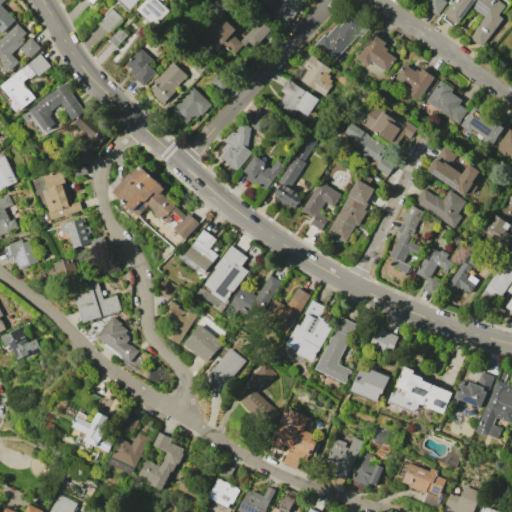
[(0,0),(7,0),(1,6),(15,20),(2,33),(0,31),(0,0)]
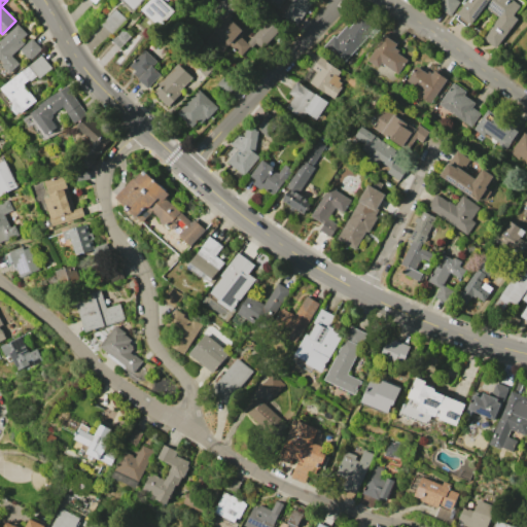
[(120,0),(145,0),(133,12),(120,0)]
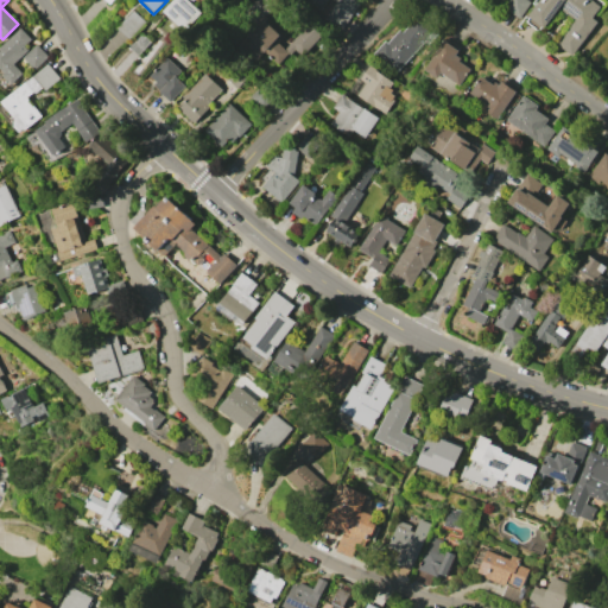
[(163,11),(173,0),(214,0),(183,31),(163,11)]
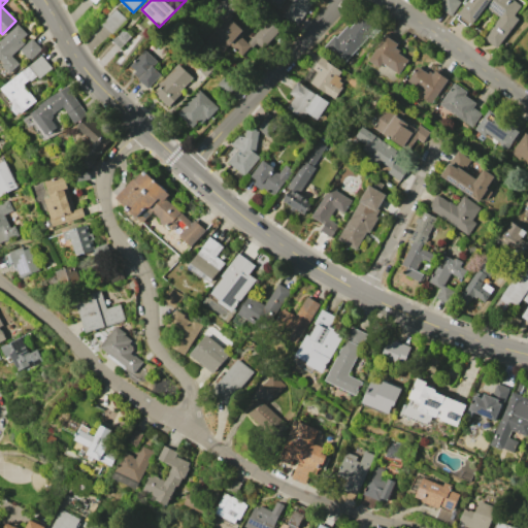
[(264,0),(315,0),(297,26),(282,15),(291,2),(287,0),(285,0),(278,9),(264,0)]
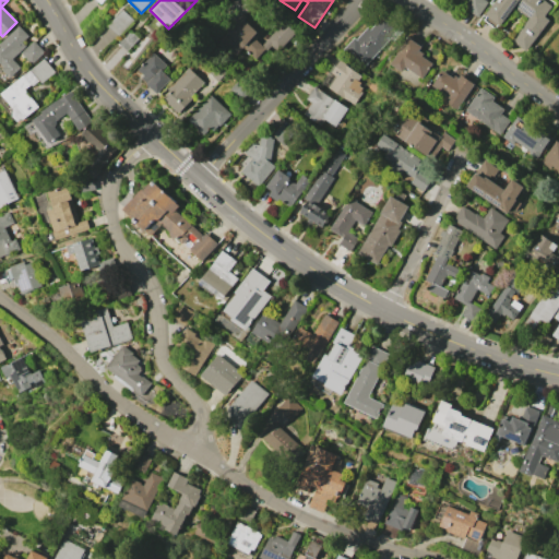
[(489,0),(477,19),(462,8),(466,0),(489,0)]
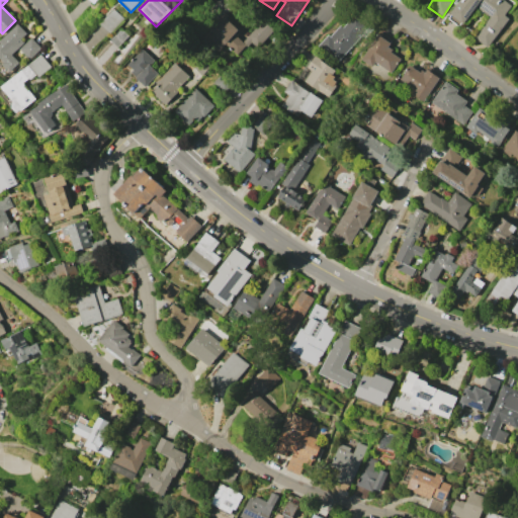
[(488,48),(476,37),(492,18),(478,7),(464,24),(462,23),(460,25),(450,17),(451,15),(450,14),(460,0),(512,0),(515,2),(506,15),(511,18),(488,48)]
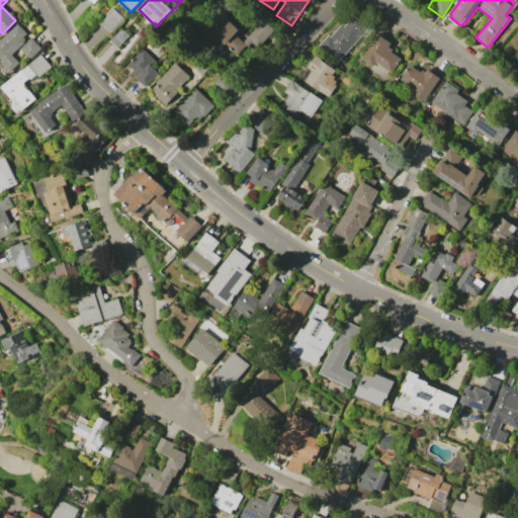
[(99,22),(113,8),(124,18),(110,33),(99,22)]
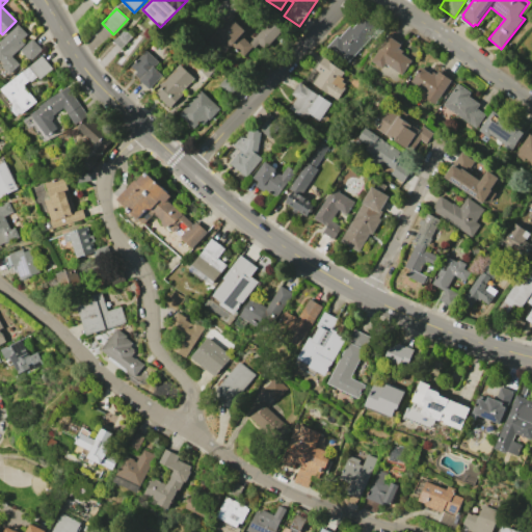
[(283,31),(250,65),(213,29),(231,10),(236,16),(234,19),(245,30),(245,31),(247,34),(244,37),(250,44),(272,21),(283,31)]
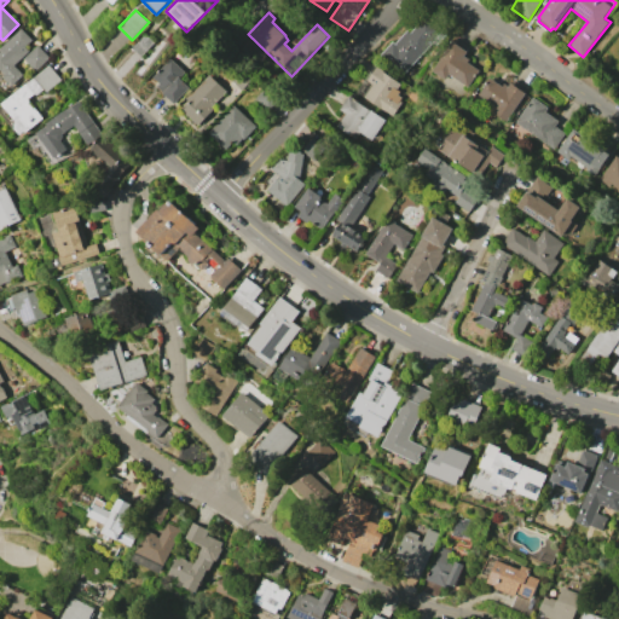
[(380,55),(392,41),(395,45),(409,29),(414,33),(427,16),(441,29),(404,74),(380,55)]
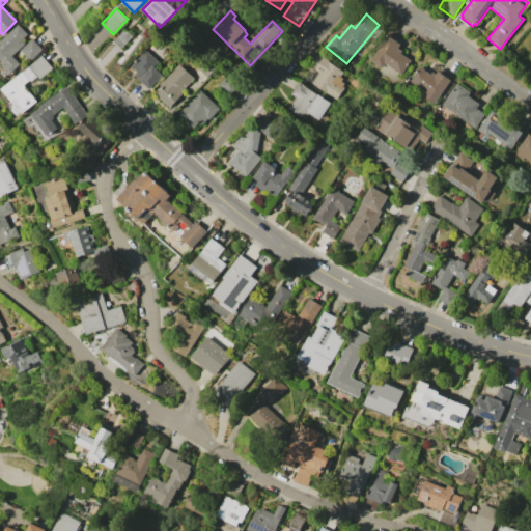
[(0,40),(18,25),(27,35),(22,39),(26,44),(12,56),(21,65),(5,79),(0,73),(0,40)]
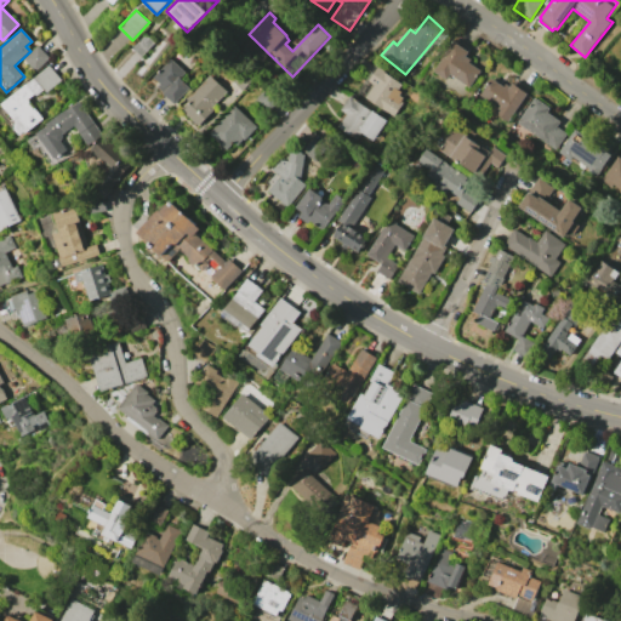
[(132,64),(154,43),(146,35),(125,57),(132,64)]
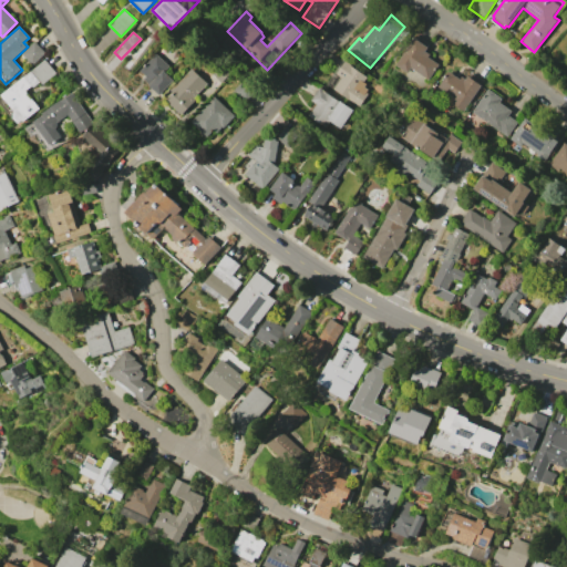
[(395,66),(414,39),(428,48),(426,50),(432,53),(430,57),(441,64),(430,80),(411,68),(406,74),(395,66)]
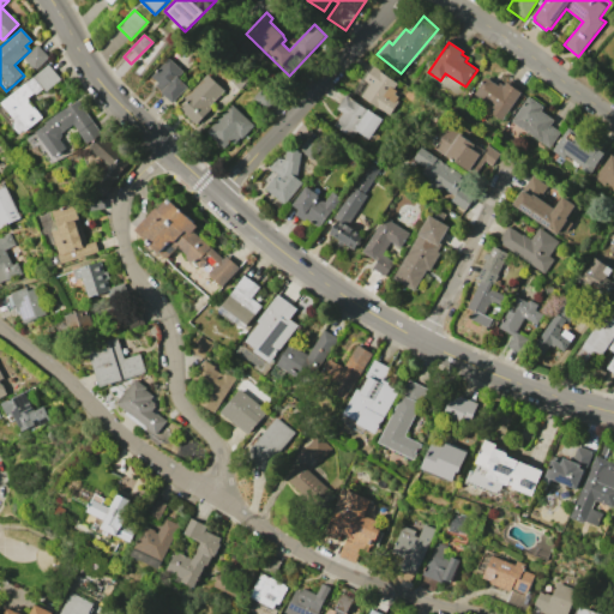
[(24,58),(37,44),(49,58),(36,70),(24,58)]
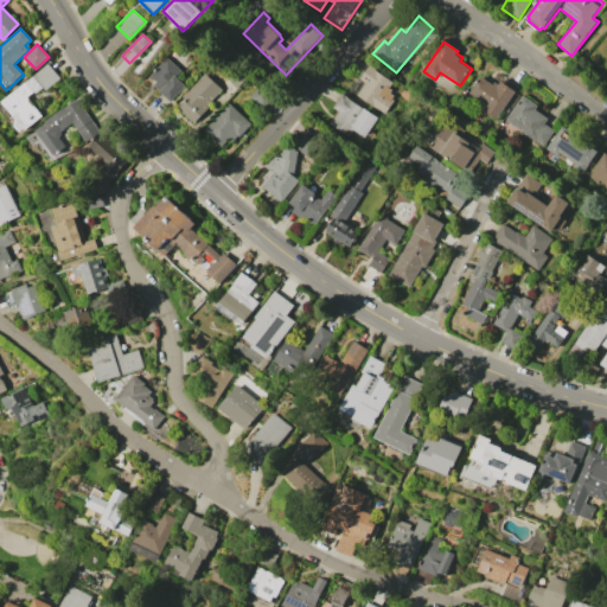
[(167,57),(181,71),(177,77),(187,87),(172,103),(147,78),(167,57)]
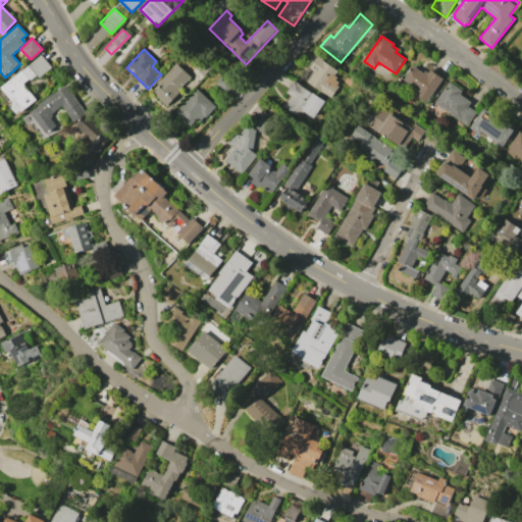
[(41,54),(52,68),(40,79),(37,75),(31,80),(30,79),(23,84),(24,86),(29,92),(30,91),(37,100),(21,112),(20,111),(17,114),(12,109),(13,102),(12,101),(1,87),(41,54)]
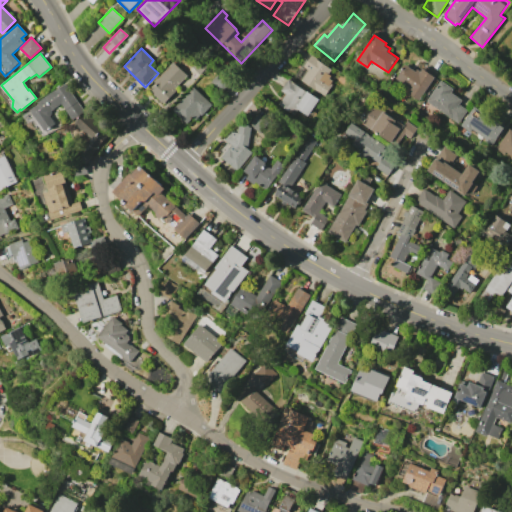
[(312,54),(333,69),(329,74),(331,76),(330,78),(333,81),(331,83),(333,85),(324,98),(296,77),(312,54)]
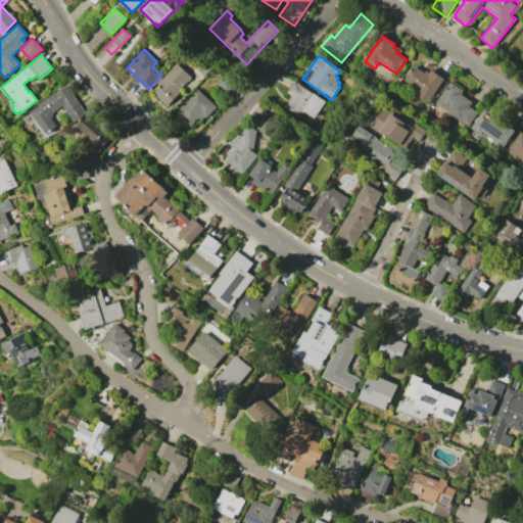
[(177,63),(191,77),(179,90),(181,92),(168,106),(152,92),(159,85),(157,84),(177,63)]
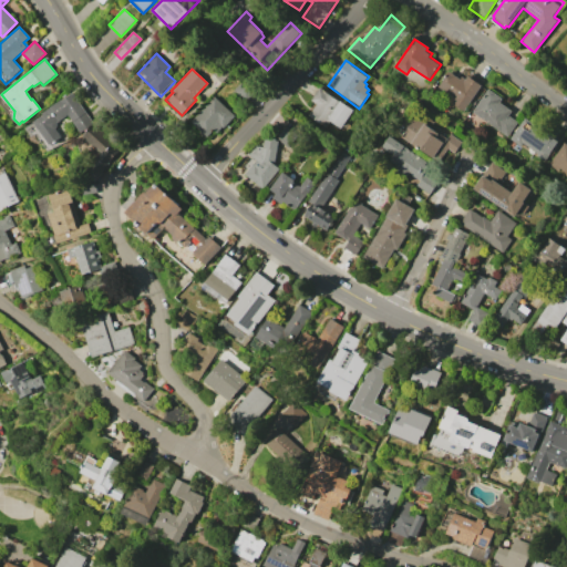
[(482,85),(464,111),(450,100),(452,98),(437,88),(449,71),(460,79),(462,76),(465,79),(467,75),(482,85)]
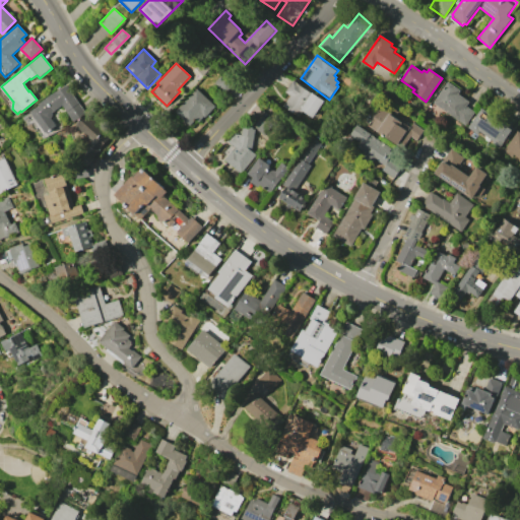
[(325,101),(313,118),(302,110),(298,116),(283,106),(291,95),(285,91),(294,80),(300,84),(312,92),(313,91),(325,101)]
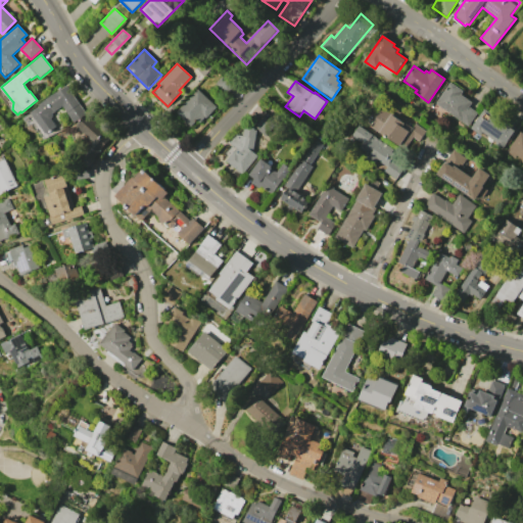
[(452,82),(464,91),(462,94),(473,102),(470,106),(479,112),(469,127),(436,103),(452,82)]
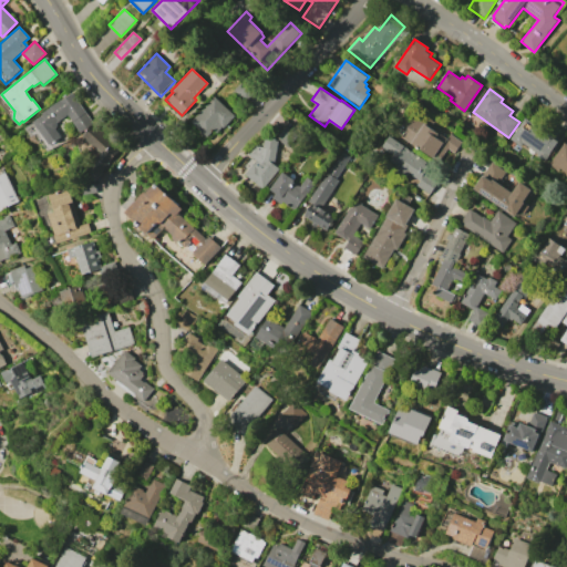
[(29,121),(71,92),(93,122),(79,132),(66,115),(52,125),(61,137),(47,146),(29,121)]
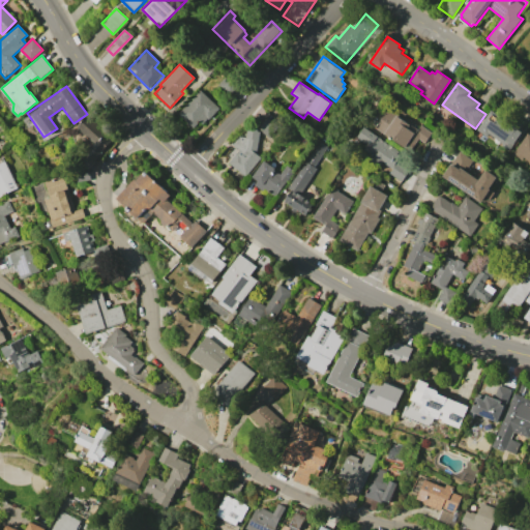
[(201,90),(221,109),(210,120),(208,118),(202,124),(200,122),(195,128),(179,114),(201,90)]
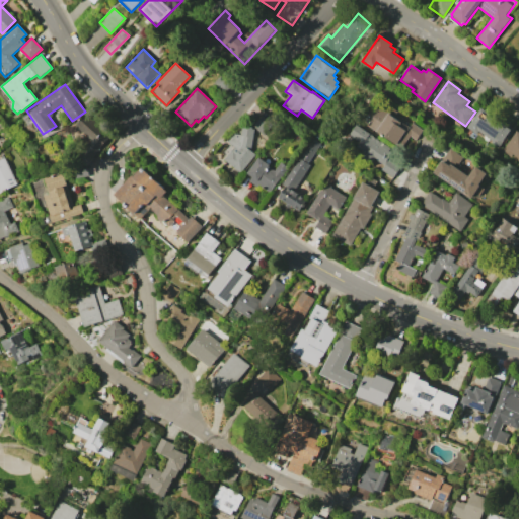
[(368,126),(381,106),(403,122),(401,125),(409,129),(397,145),(368,126)]
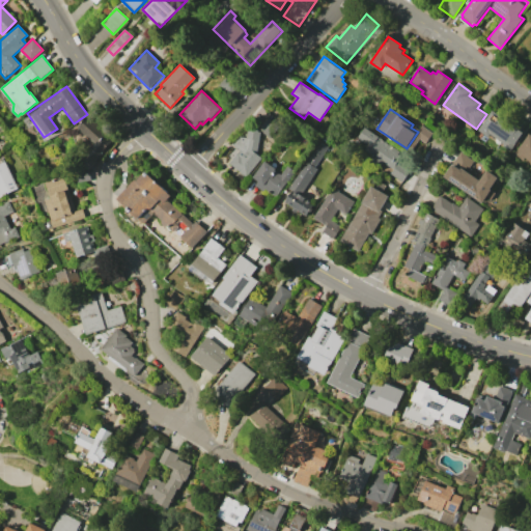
[(478,130),(494,109),(525,132),(509,152),(478,130)]
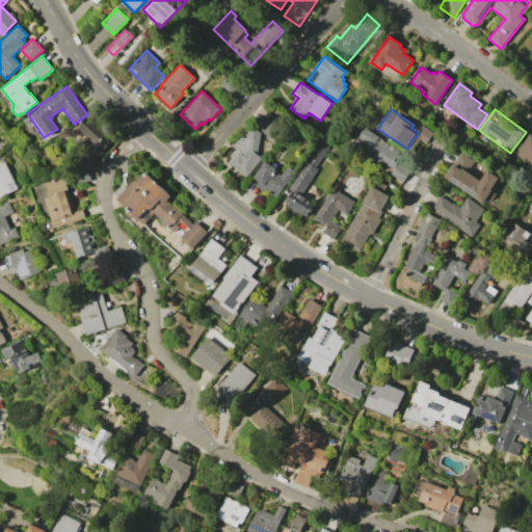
[(261,110),(281,126),(270,138),(262,132),(263,129),(261,128),(265,123),(257,115),(261,110)]
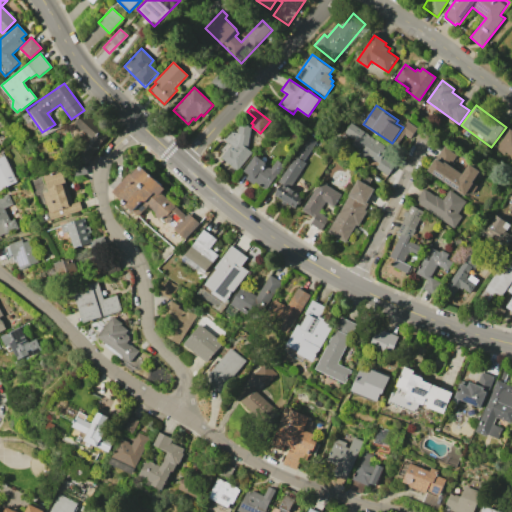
[(78,119),(77,118),(79,114),(81,115),(84,111),(104,128),(101,131),(107,136),(99,146),(74,124),(78,119)]
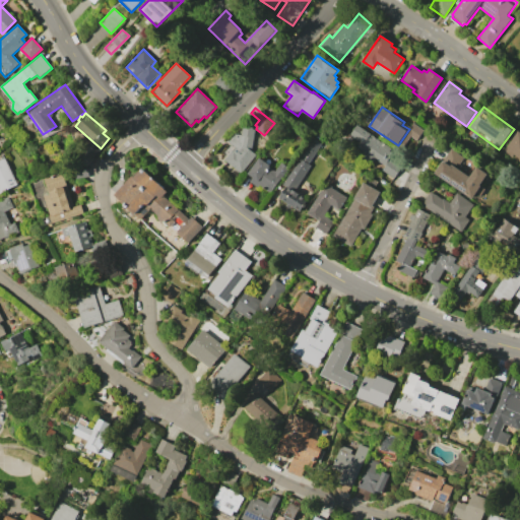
[(360,126),(392,148),(390,151),(393,153),(385,166),(348,142),(360,126)]
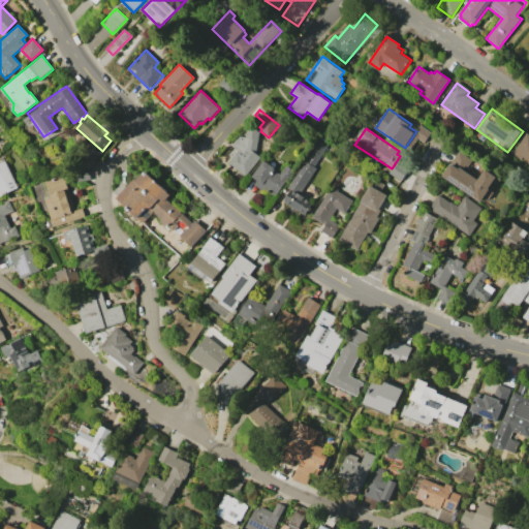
[(229,163),(240,150),(232,145),(240,135),(246,136),(247,129),(258,129),(258,131),(260,131),(256,153),(261,157),(246,177),(229,163)]
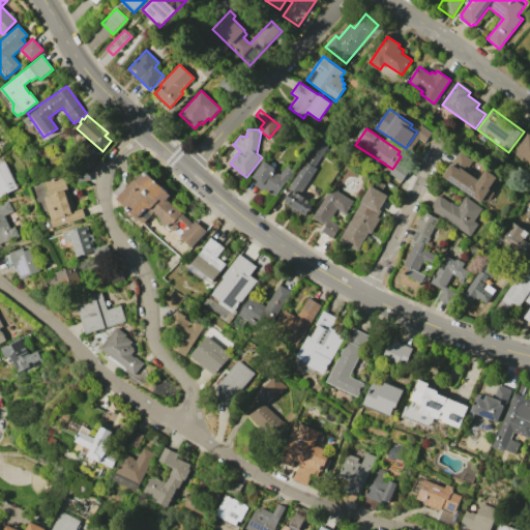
[(529,163),(514,152),(527,134),(529,136),(529,163)]
